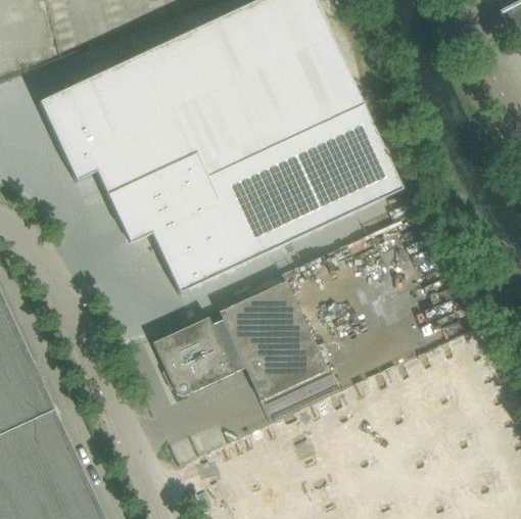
[(254,0),(41,100),(69,162),(69,163),(78,180),(94,172),(98,170),(109,195),(121,218),(142,207),(153,232),(173,275),(181,292),(189,288),(189,287),(404,188),(317,0),(254,0)]
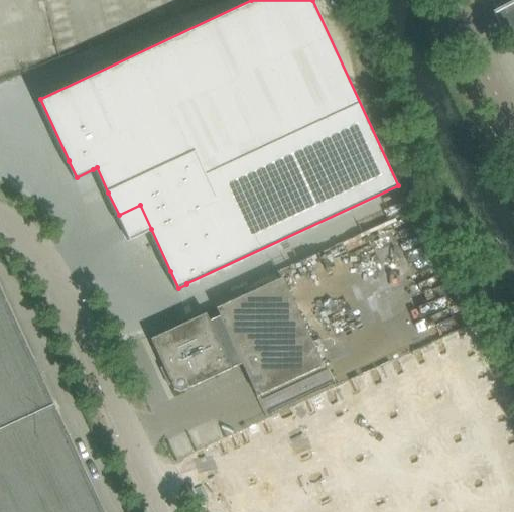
[(513,4),(494,15),(513,52),(513,4)]
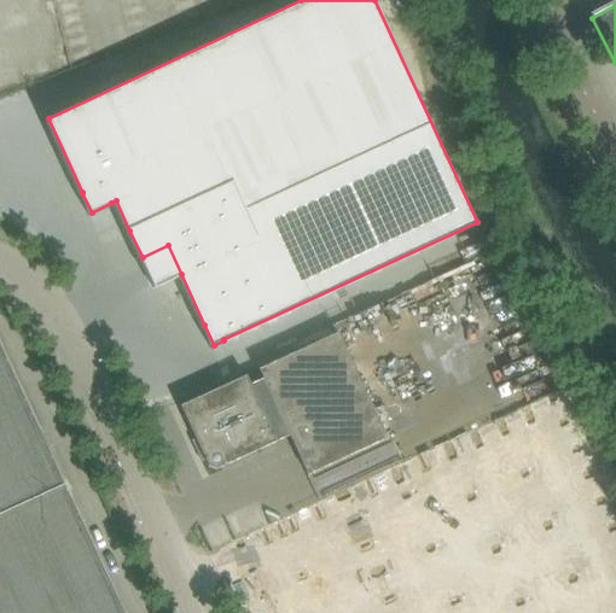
[(181,274),(168,245),(143,257),(156,285),(181,274)]
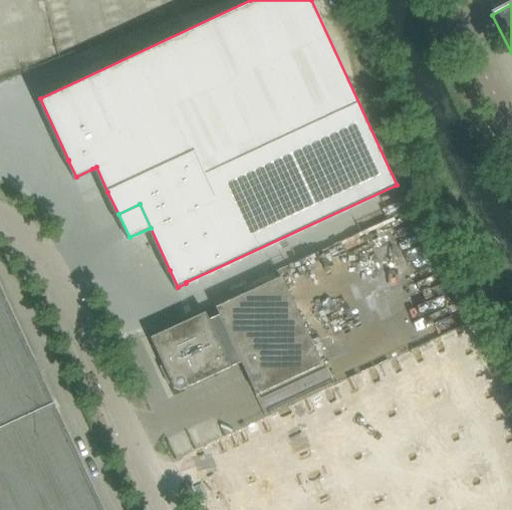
[(323,360),(283,274),(217,304),(221,312),(210,317),(207,309),(152,335),(165,362),(163,366),(168,377),(173,378),(175,385),(182,388),(232,364),(228,356),(239,351),(258,392),(276,384),(323,360)]
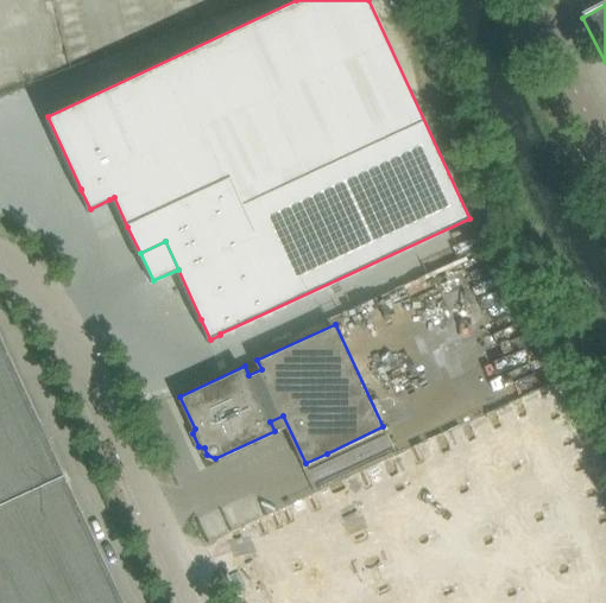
[(0,602),(124,602),(0,334),(0,602)]
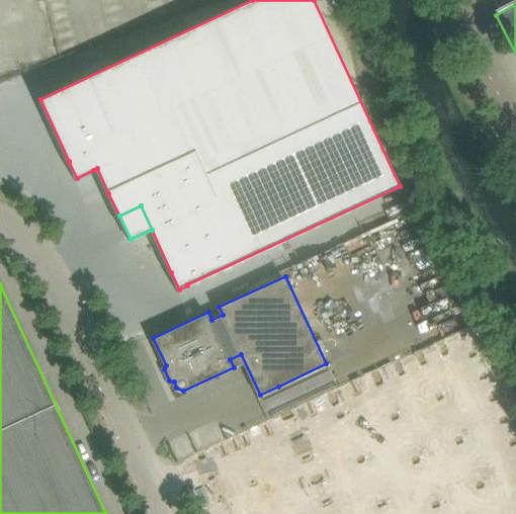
[(515,438),(465,328),(200,449),(230,513),(515,513),(515,438)]
